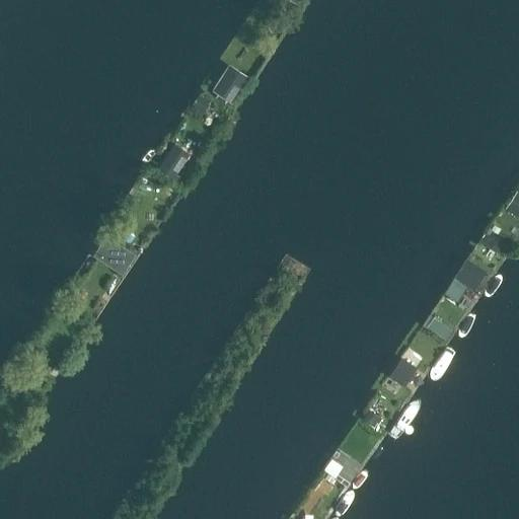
[(223,73),(212,91),(217,94),(215,97),(224,103),(226,100),(232,104),(243,86),(223,73)]
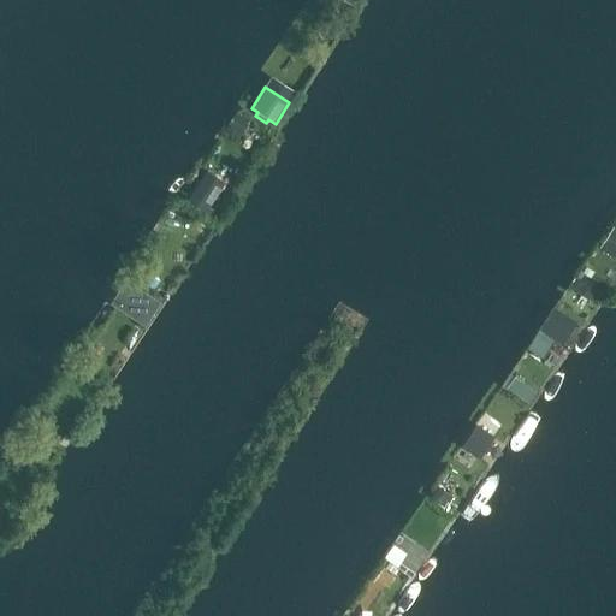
[(236,113),(226,128),(240,136),(249,122),(236,113)]
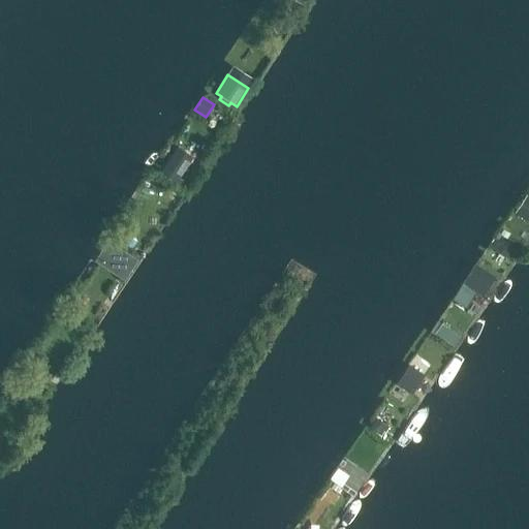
[(177,147),(160,174),(179,186),(183,180),(179,178),(192,157),(177,147)]
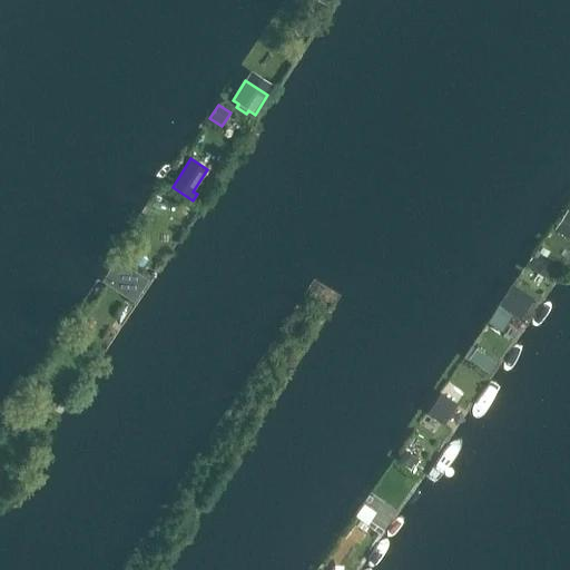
[(569,210),(567,209),(554,228),(569,238),(569,236),(569,210)]
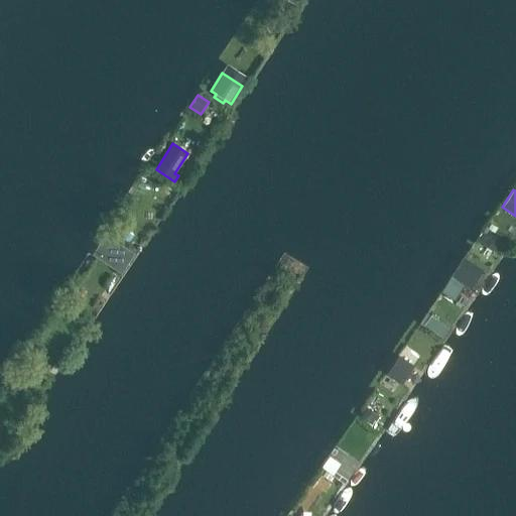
[(486,233),(480,242),(492,250),(499,241),(486,233)]
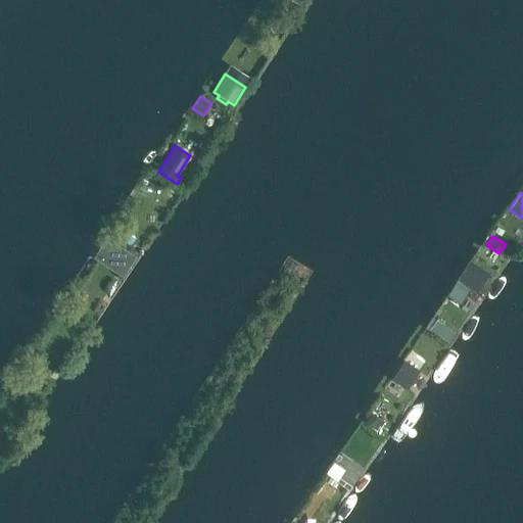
[(470,259),(457,280),(471,288),(483,269),(470,259)]
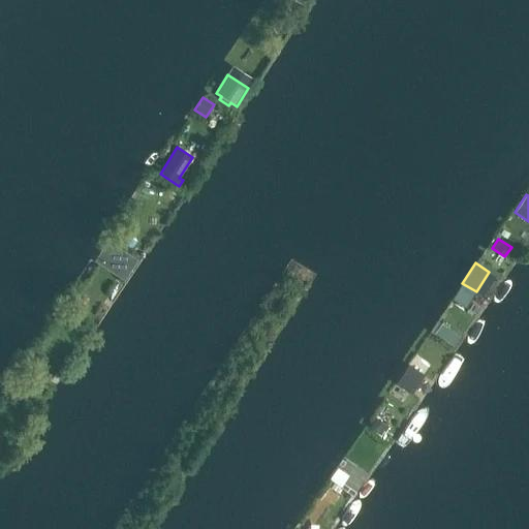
[(462,284),(452,299),(466,308),(475,292),(462,284)]
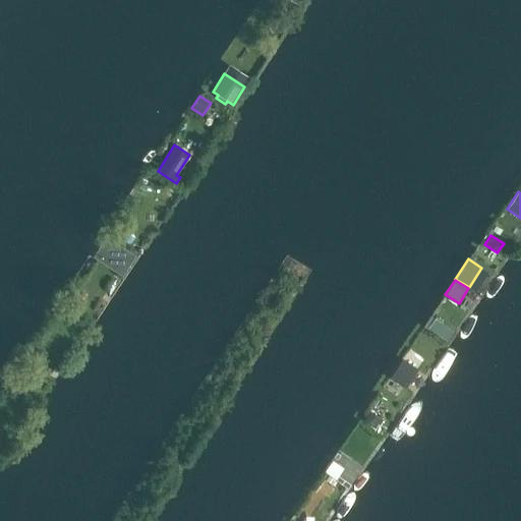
[(403,360),(390,378),(405,389),(418,370),(403,360)]
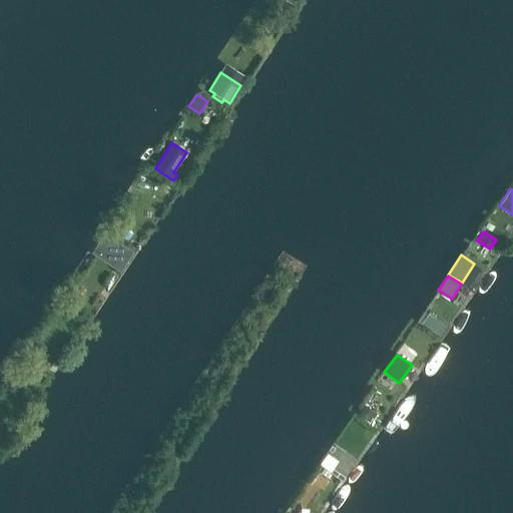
[(365,406),(358,416),(369,423),(376,413),(365,406)]
